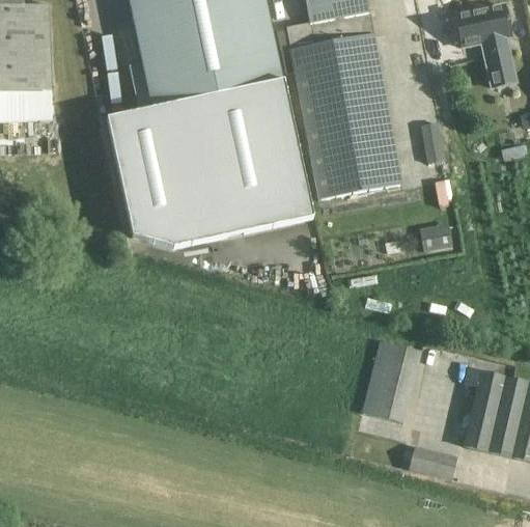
[(0,0),(0,120),(53,119),(52,90),(49,3),(25,4),(24,0),(0,0)]
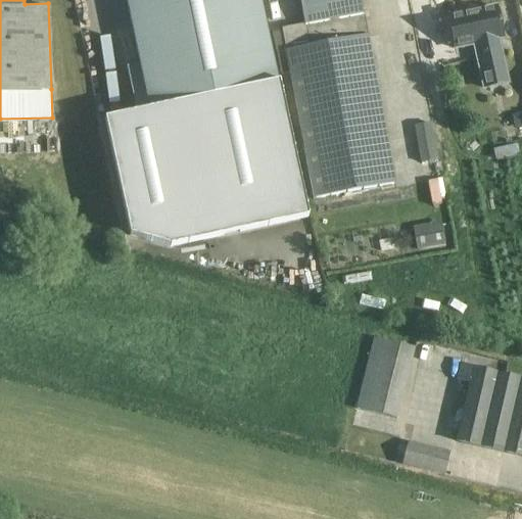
[(277,79),(259,0),(129,0),(142,60),(128,63),(137,105),(151,102),(151,106),(106,115),(131,231),(172,242),(309,214),(280,78),(277,79)]
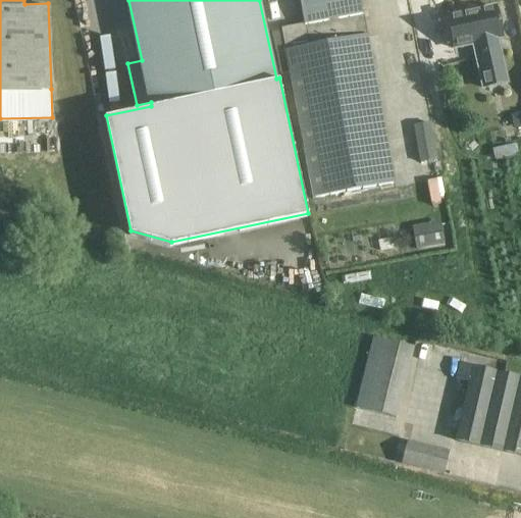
[(281,24),(285,47),(313,195),(395,179),(364,11),(361,0),(301,0),(305,20),(281,24)]
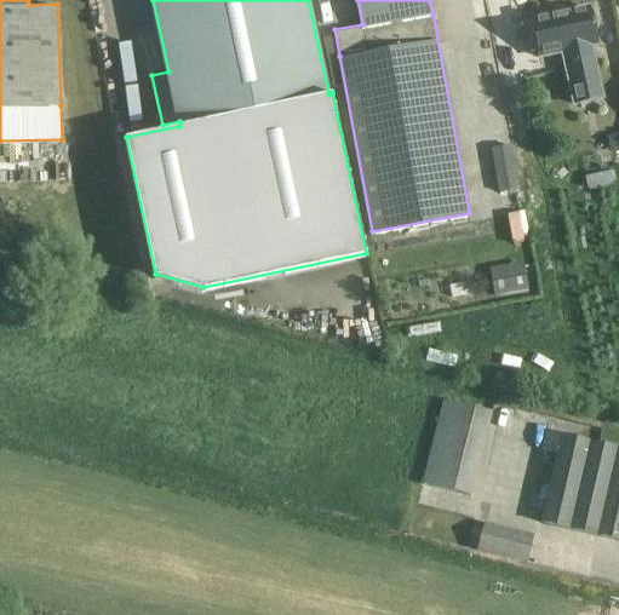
[(594,56),(590,42),(597,41),(589,4),(532,16),(540,53),(571,46),(574,61),(565,62),(573,102),(603,95),(595,56),(594,56)]
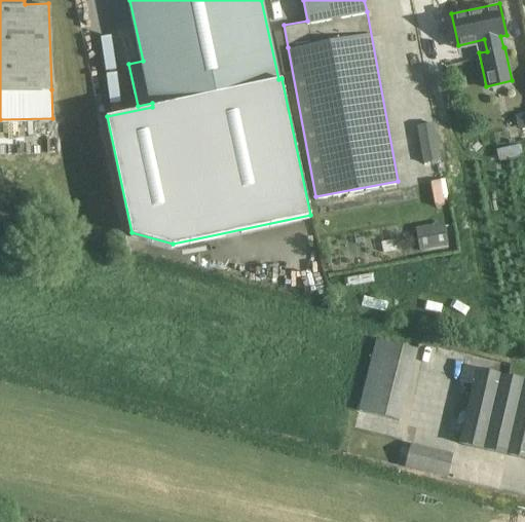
[(424,160),(442,157),(435,119),(417,123),(424,160)]
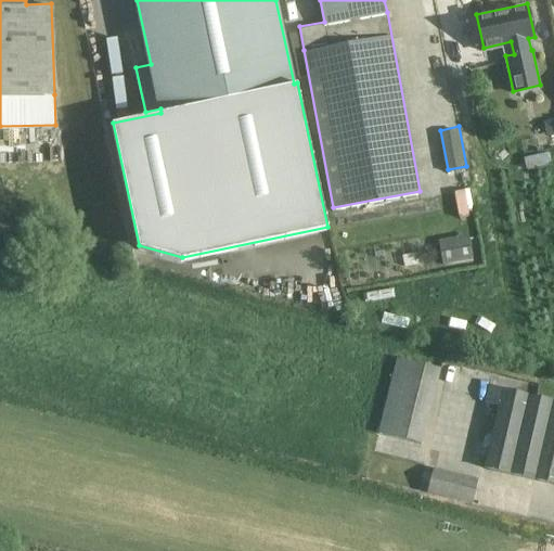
[(469,232),(439,238),(443,263),(474,257),(469,232)]
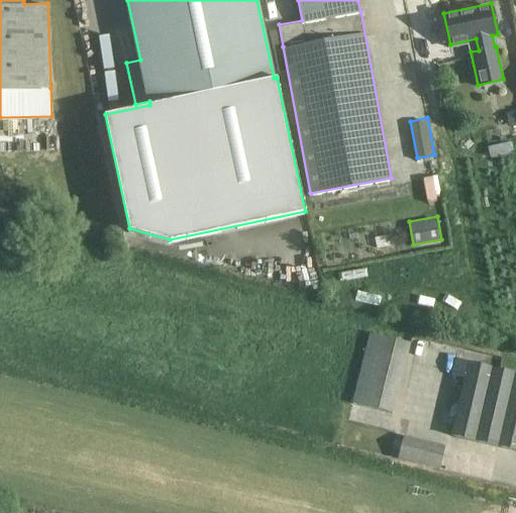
[(370,331),(352,401),(393,411),(410,341),(370,331)]
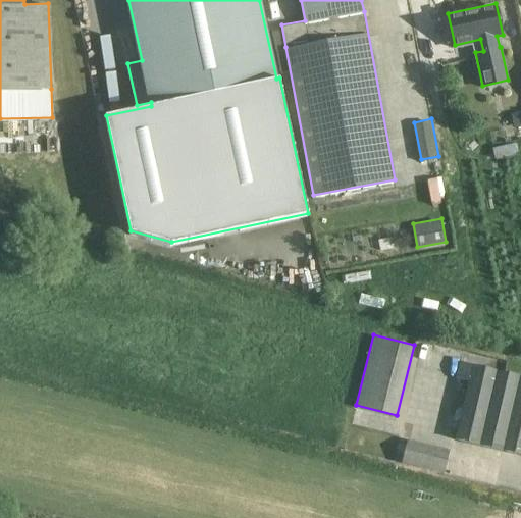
[(520,374),(497,368),(460,360),(456,376),(468,379),(455,437),(520,453),(520,374)]
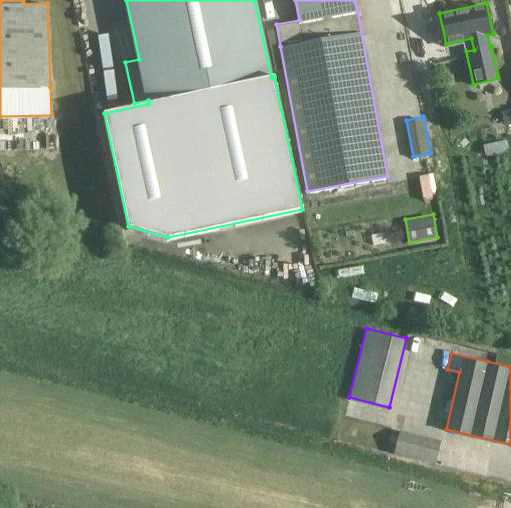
[(400,430),(394,452),(435,462),(441,440),(400,430)]
